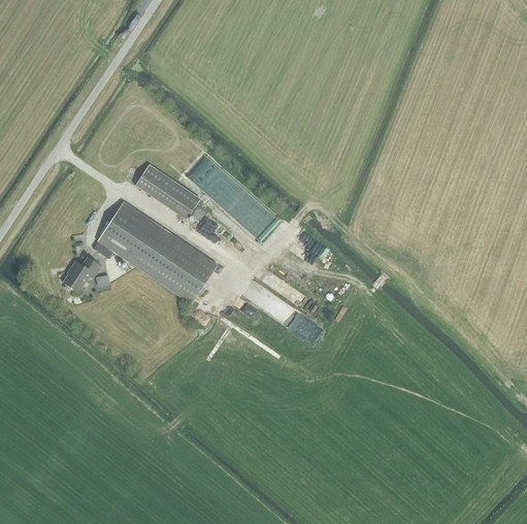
[(190,170),(196,176),(213,158),(207,152),(190,170)]
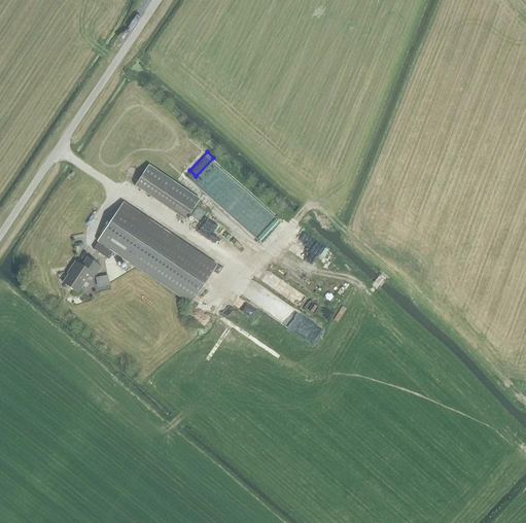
[(259,205),(263,201),(214,158),(203,171),(206,174),(210,170),(214,174),(208,181),(233,203),(239,196),(244,201),(246,199),(253,205),(255,202),(259,205)]
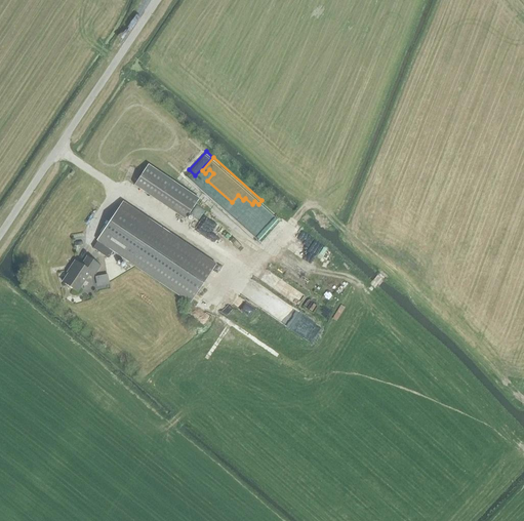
[(200,195),(174,177),(149,160),(136,179),(134,182),(186,215),(200,195)]
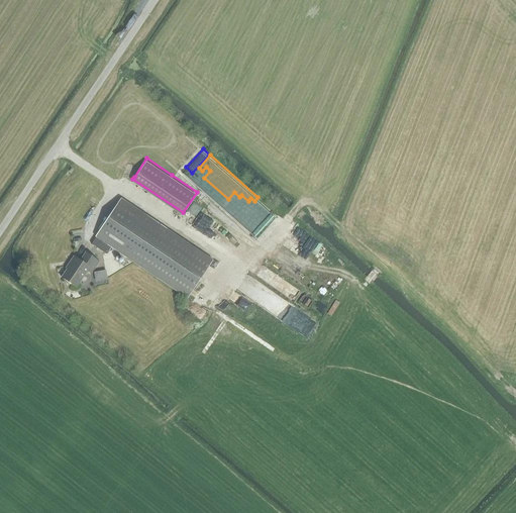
[(213,258),(121,195),(96,233),(97,233),(92,241),(107,251),(111,244),(187,295),(213,258)]
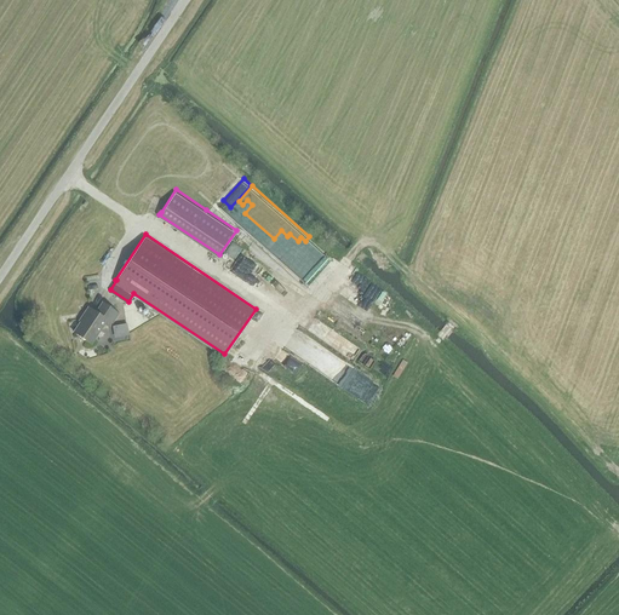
[(230,247),(236,252),(245,243),(239,239),(230,247)]
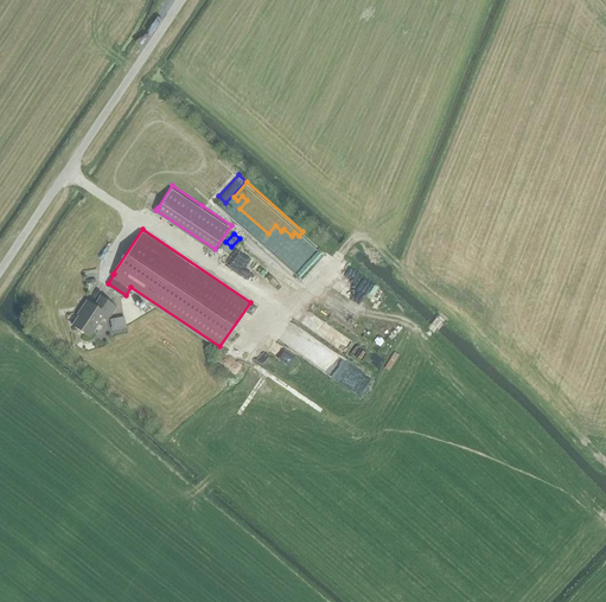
[(345,257),(333,274),(367,296),(377,279),(345,257)]
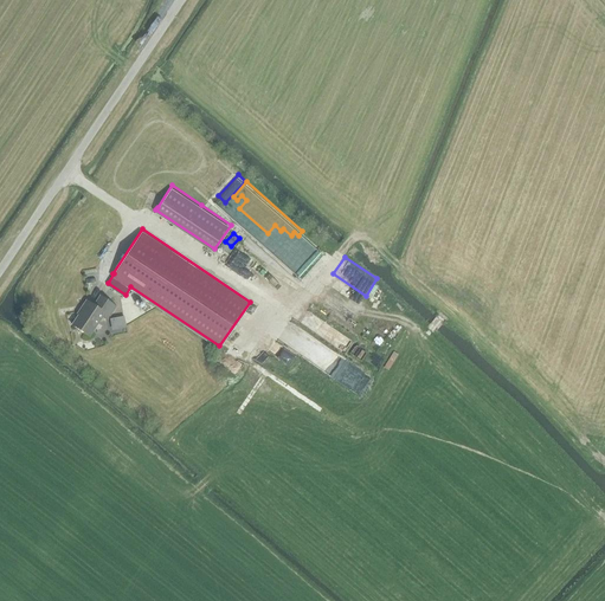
[(116,303),(101,291),(95,302),(87,297),(81,305),(83,307),(72,322),(89,333),(103,312),(107,316),(116,303)]
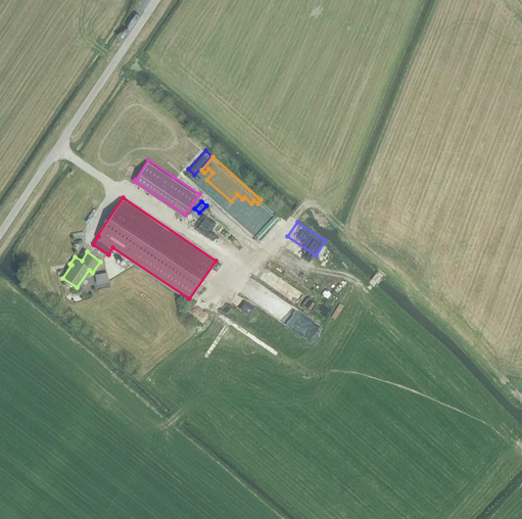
[(107,269),(95,272),(97,281),(109,279),(107,269)]
